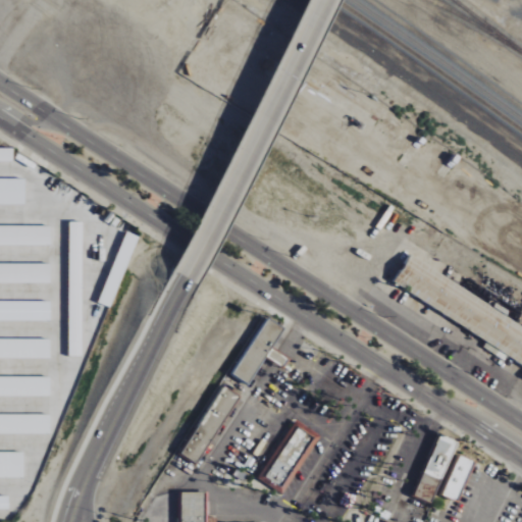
[(13,149),(0,148),(0,161),(13,162),(13,149)]
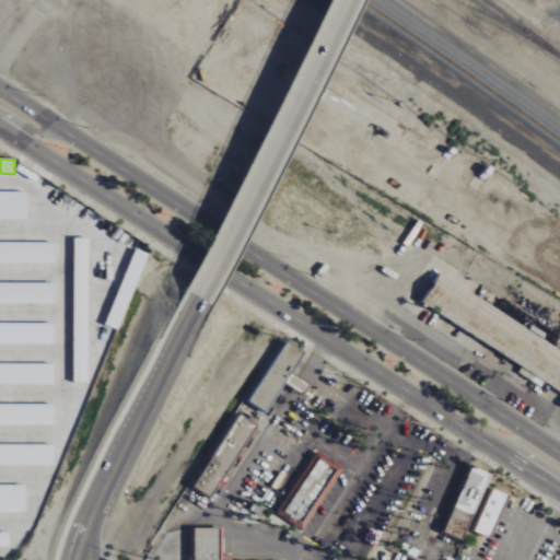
[(0,219),(27,220),(28,191),(0,191),(0,219)]
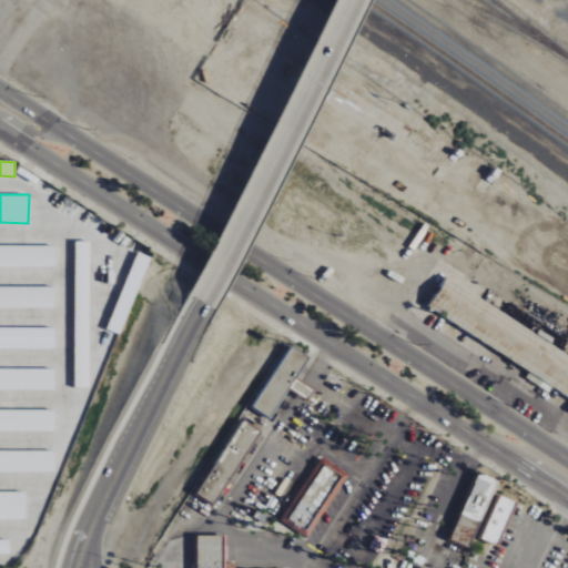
[(75,387),(89,387),(90,242),(77,241),(75,387)]
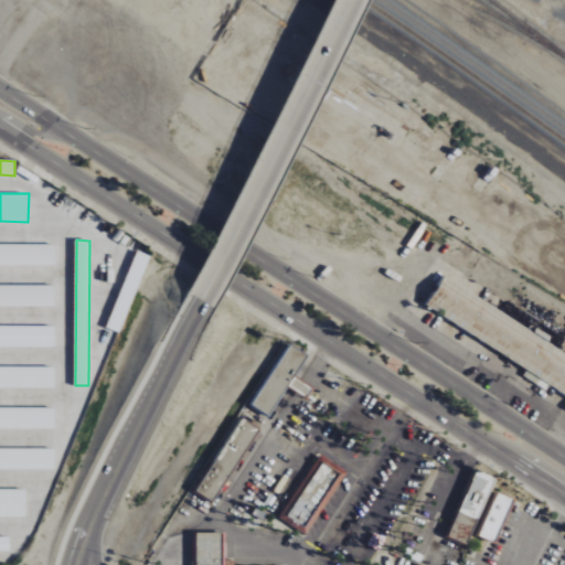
[(0,265),(55,266),(56,245),(0,244),(0,265)]
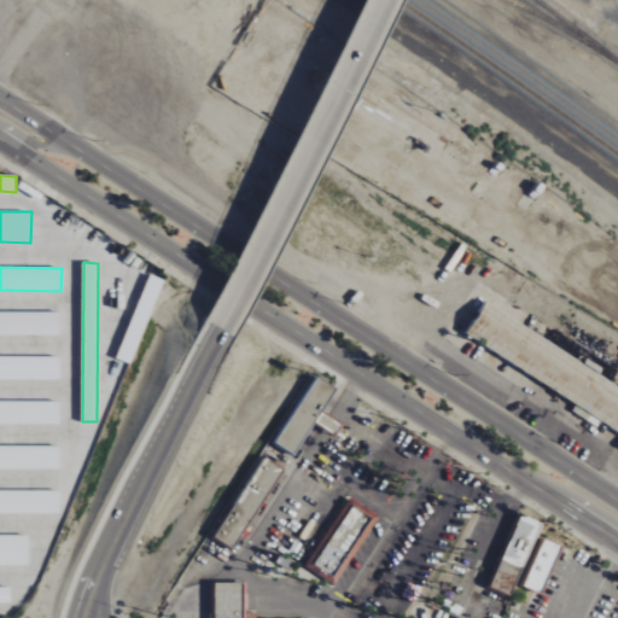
[(164,280),(150,274),(117,359),(132,365),(164,280)]
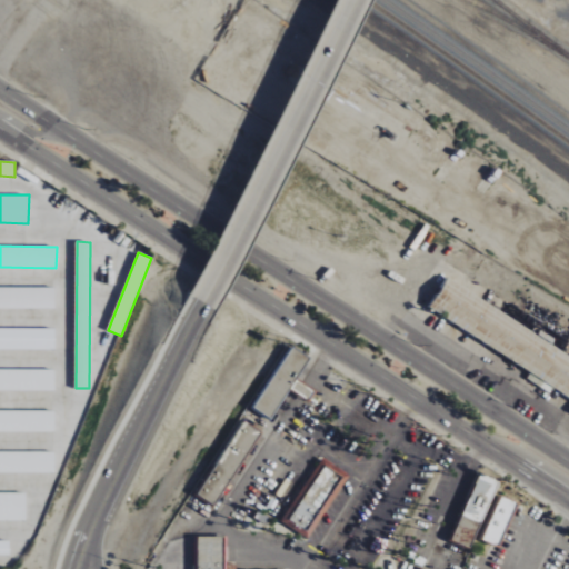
[(429,310),(532,370),(527,379),(549,392),(551,388),(568,398),(568,353),(446,282),(429,310)]
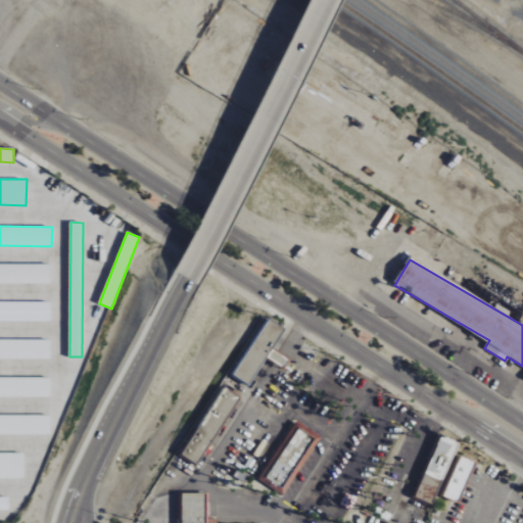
[(0,283),(51,284),(51,264),(0,264),(0,283)]
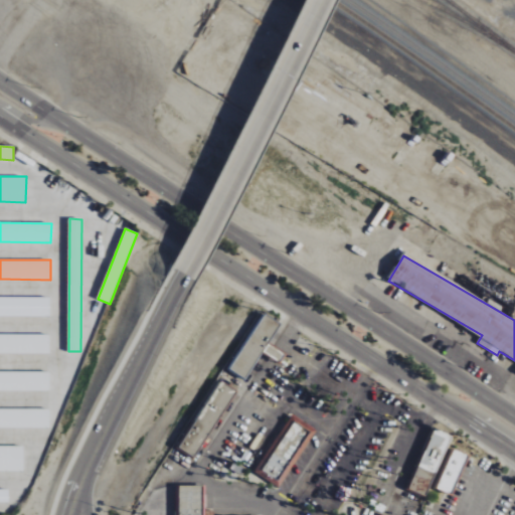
[(50,298),(0,297),(0,316),(50,317),(50,298)]
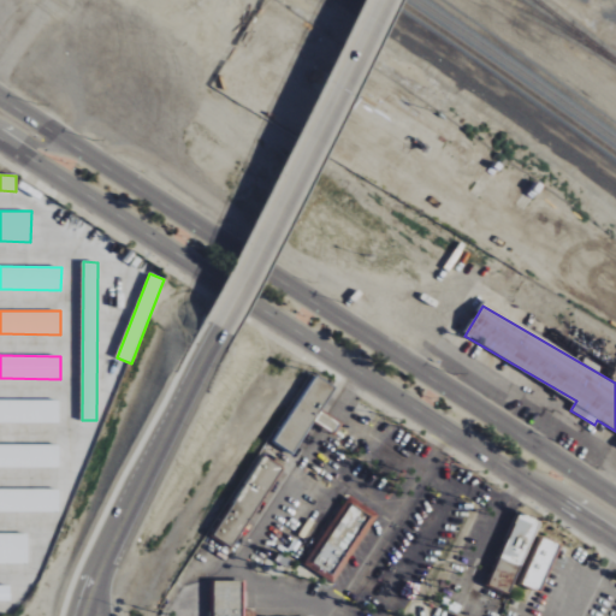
[(276,442),(294,454),(337,388),(318,375),(276,442)]
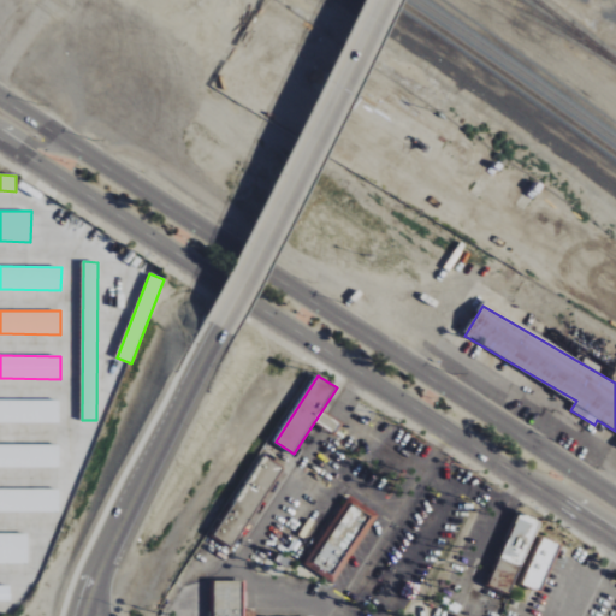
[(60,400),(0,400),(0,422),(60,422),(60,400)]
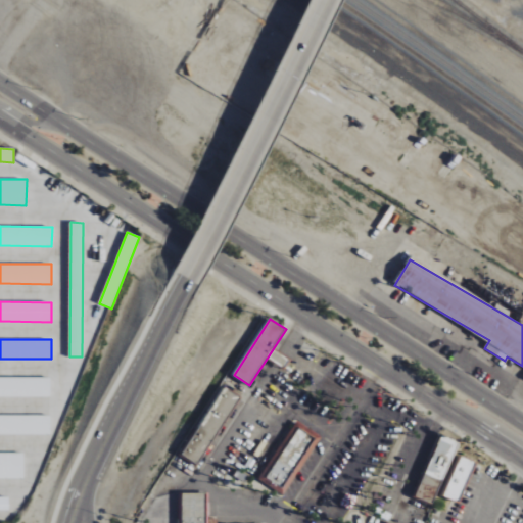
[(51,377),(0,377),(0,396),(51,396),(51,377)]
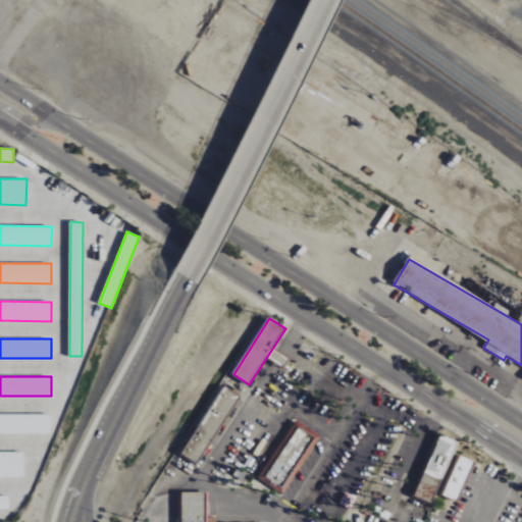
[(181,456),(199,465),(239,396),(222,386),(181,456)]
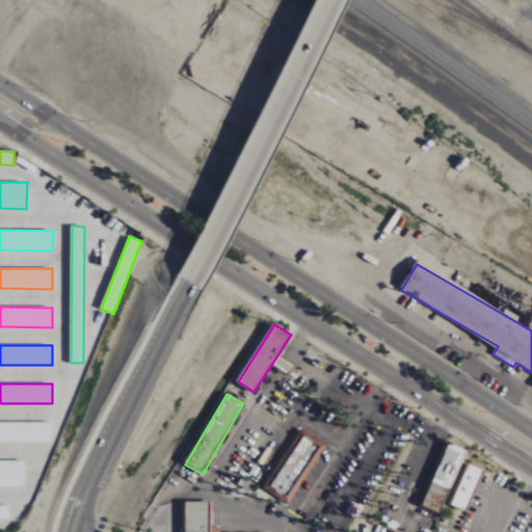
[(0,442),(52,443),(52,423),(0,422),(0,442)]
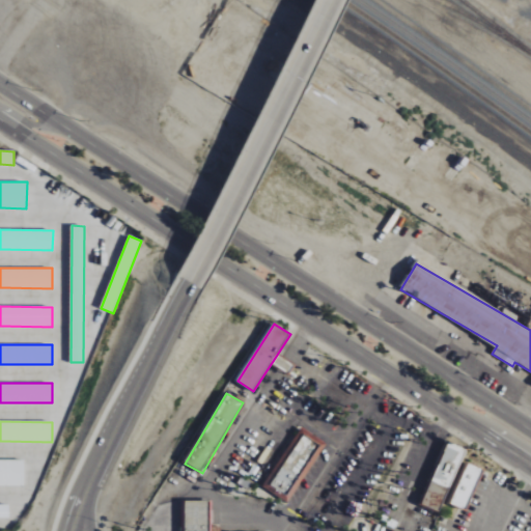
[(326,443),(300,427),(263,487),(288,503),(326,443)]
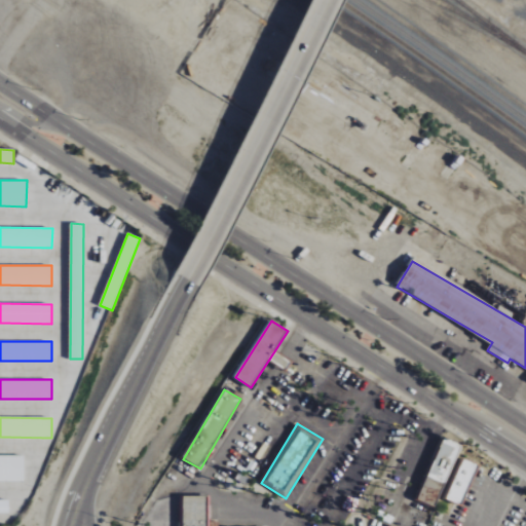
[(459,444),(442,438),(419,502),(438,509),(459,444)]
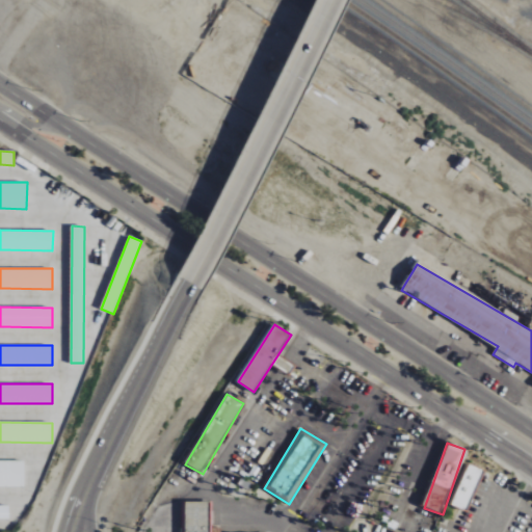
[(25,461),(0,460),(0,486),(25,487),(25,461)]
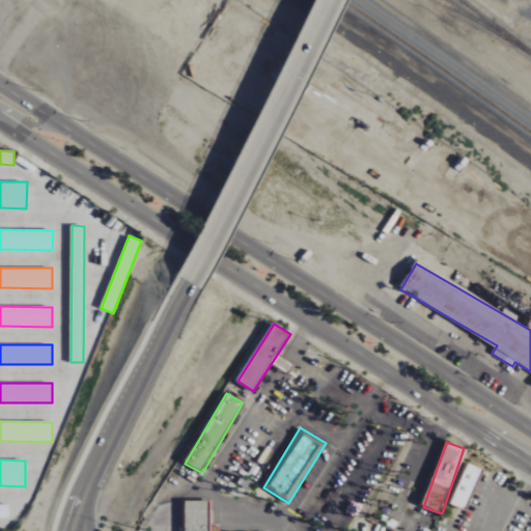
[(483,469),(469,463),(451,504),(466,510),(483,469)]
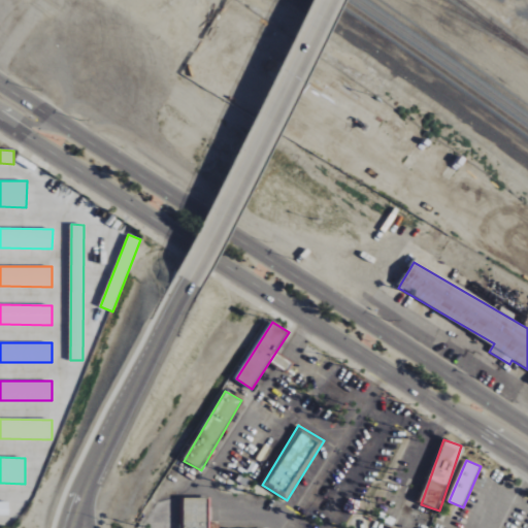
[(218,527),(210,527),(209,498),(183,498),(183,527),(218,527)]
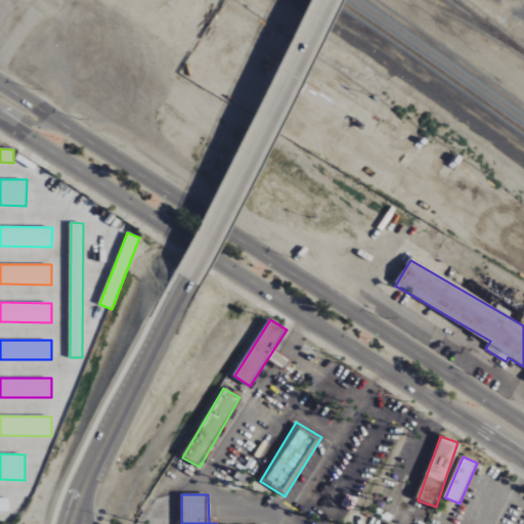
[(0,513),(8,514),(8,498),(0,497),(0,513)]
